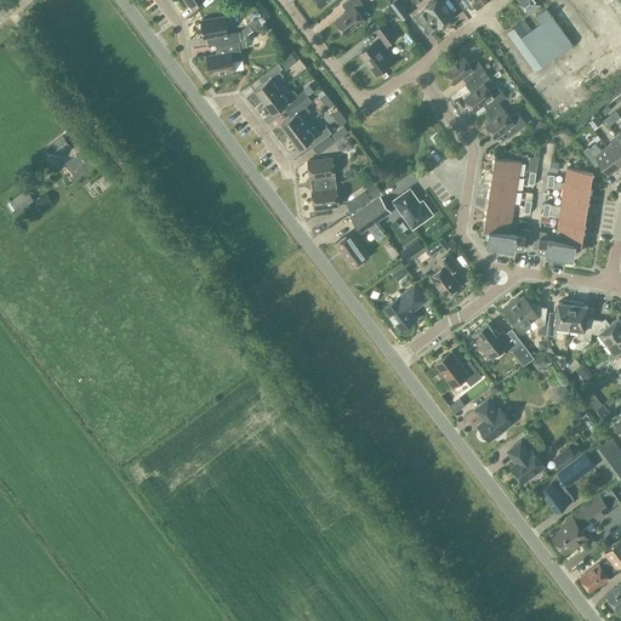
[(364,20),(357,10),(364,5),(360,0),(349,0),(342,5),(348,12),(336,22),(346,34),(364,20)]
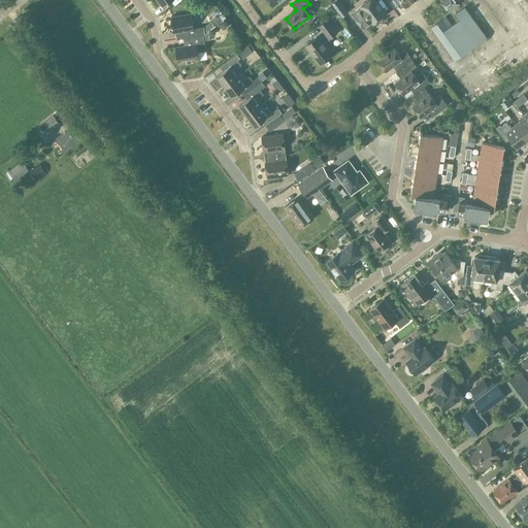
[(336,0),(332,3),(341,17),(348,11),(339,0),(336,0)]
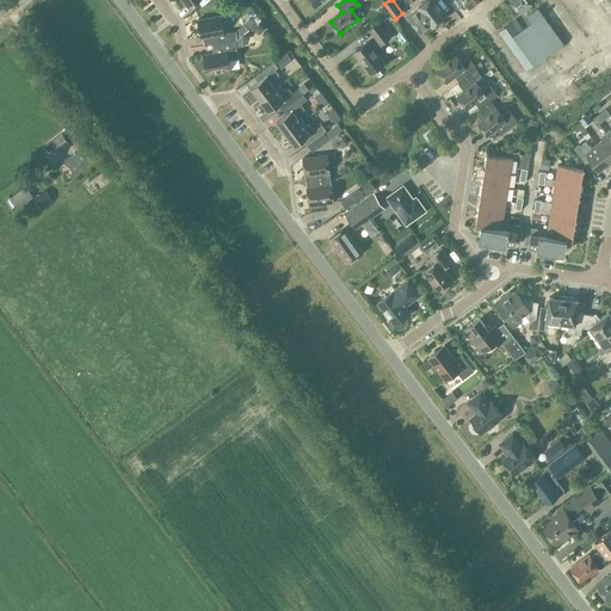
[(433,0),(429,0),(418,8),(419,10),(409,17),(421,32),(431,25),(432,28),(446,17),(433,0)]
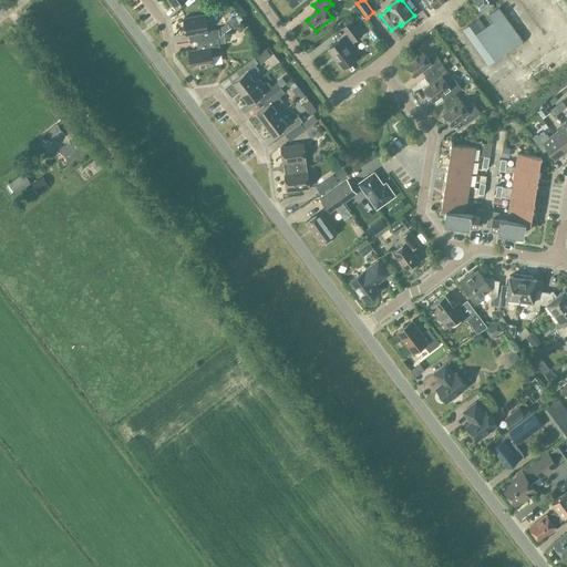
[(472,0),(483,13),(494,6),(490,0),(472,0)]
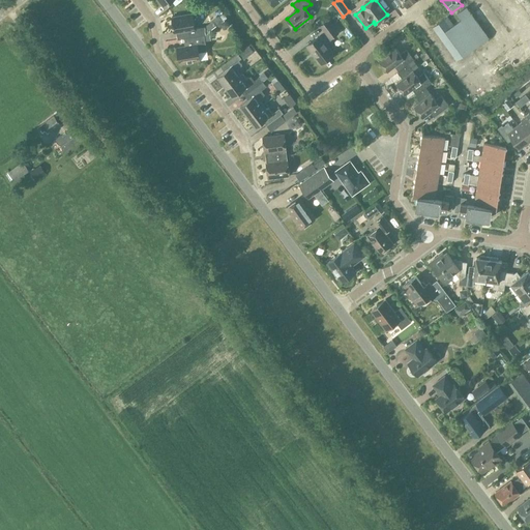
[(524,6),(525,5),(529,12),(529,11),(529,1),(529,0),(524,0),(521,2),(524,6)]
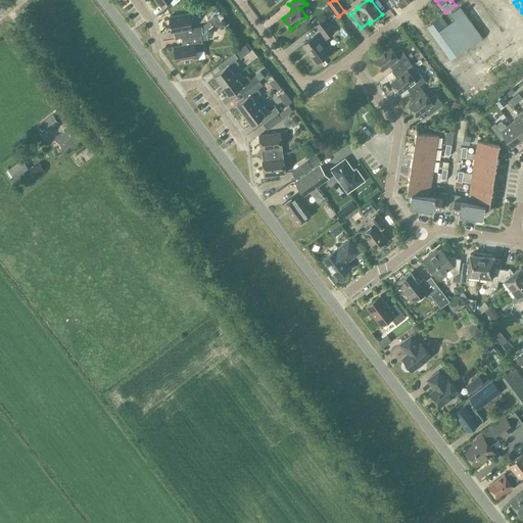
[(522,11),(522,12),(518,5),(517,6),(508,13),(521,32),(522,30),(522,11)]
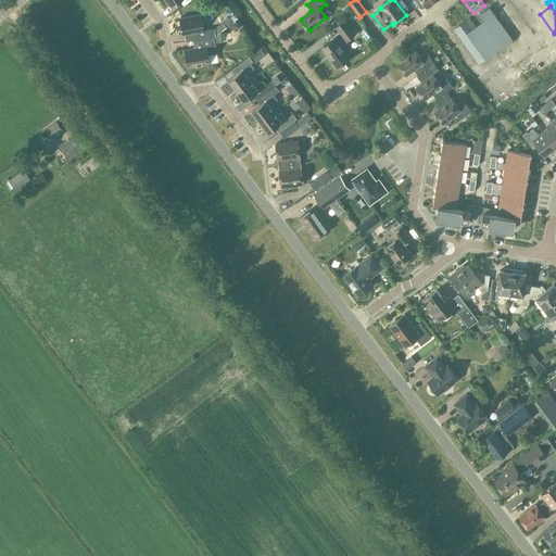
[(235,14),(224,23),(227,27),(238,20),(235,14)]
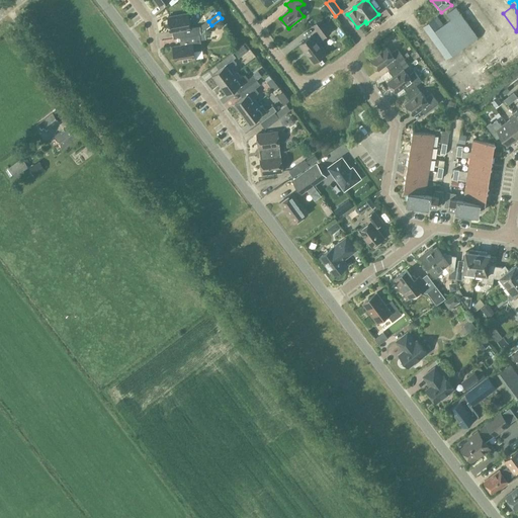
[(171,30),(189,27),(187,15),(169,17),(171,30)]
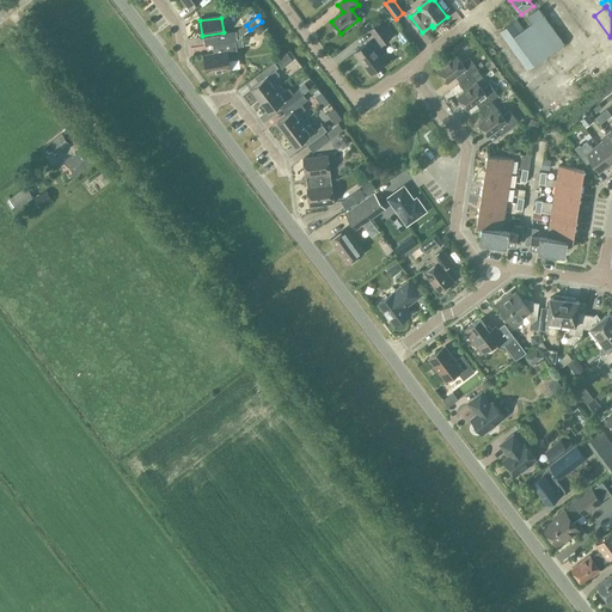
[(588,32),(582,25),(583,24),(580,19),(573,25),(582,37),(588,32)]
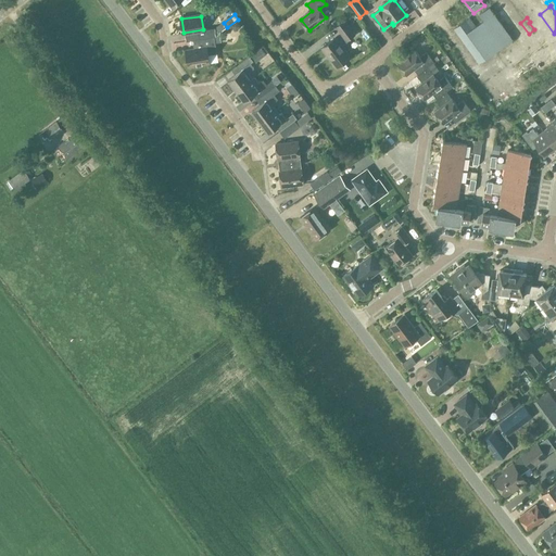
[(333,28),(336,27),(340,24),(336,20),(330,24),(333,28)]
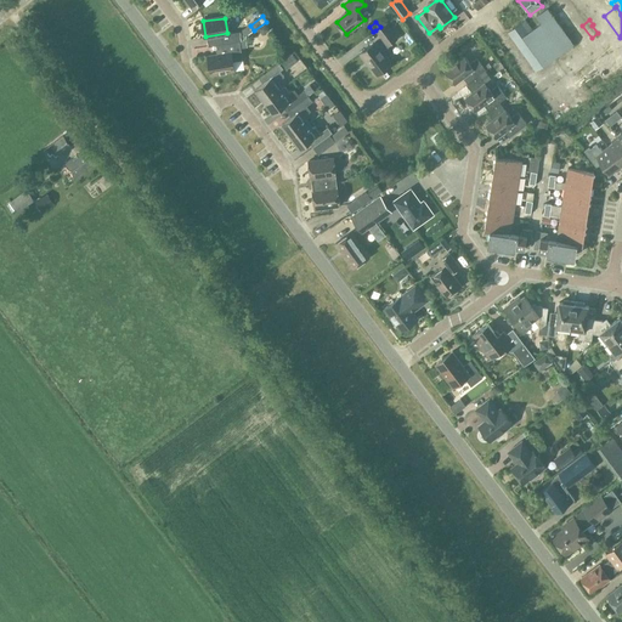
[(375,30),(388,46),(399,39),(386,22),(380,27),(375,30)]
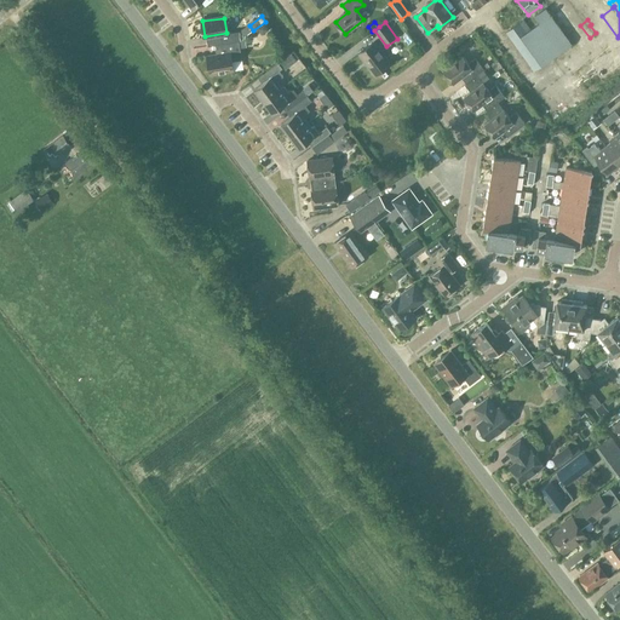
[(538,39),(530,45),(530,46),(539,57),(561,41),(551,29),(538,39)]
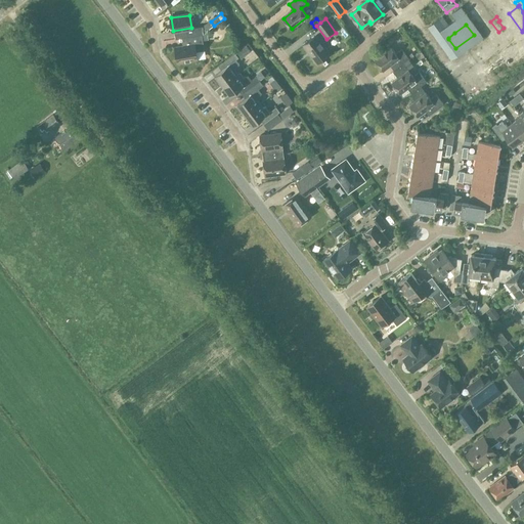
[(448,39),(448,38),(454,33),(450,28),(440,36),(445,42),(448,39)]
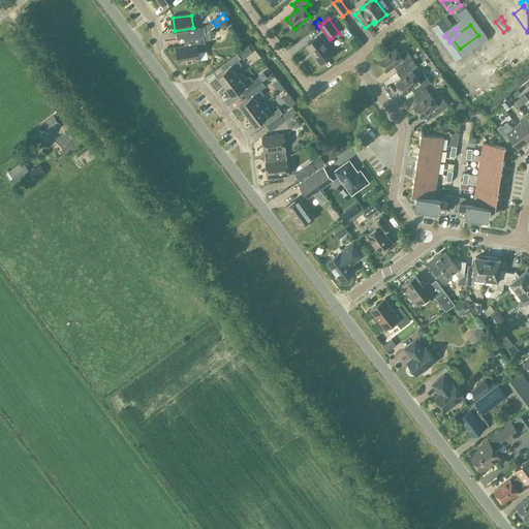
[(196,37),(197,44),(177,48),(180,63),(200,60),(198,53),(207,52),(205,41),(211,40),(210,31),(206,33),(204,35),(196,37)]
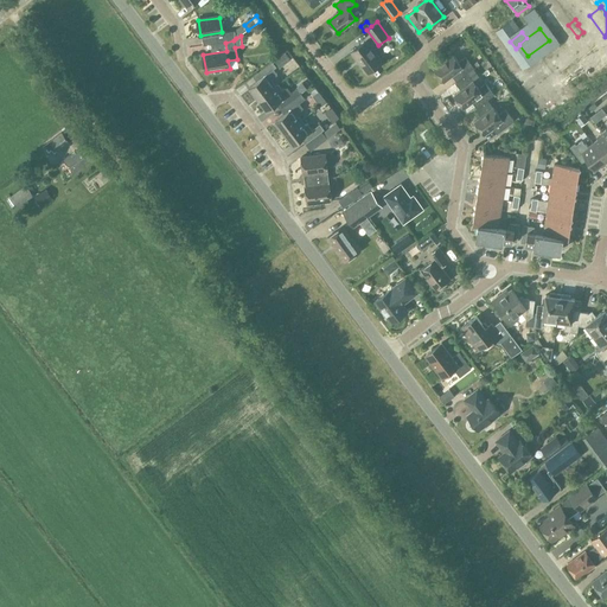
[(528,56),(537,68),(558,52),(549,40),(528,56)]
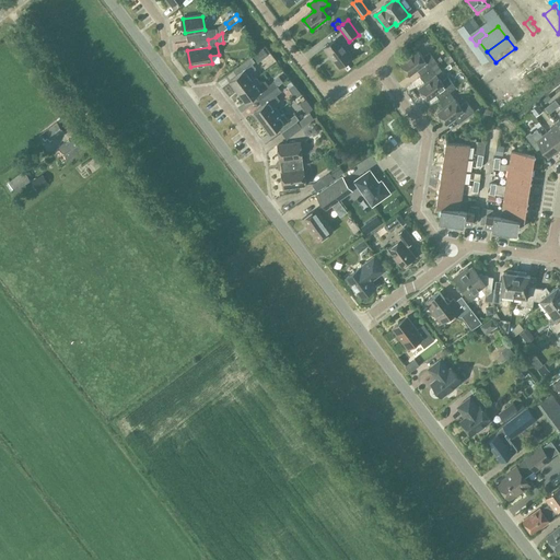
[(338,39),(327,48),(339,66),(351,57),(338,39)]
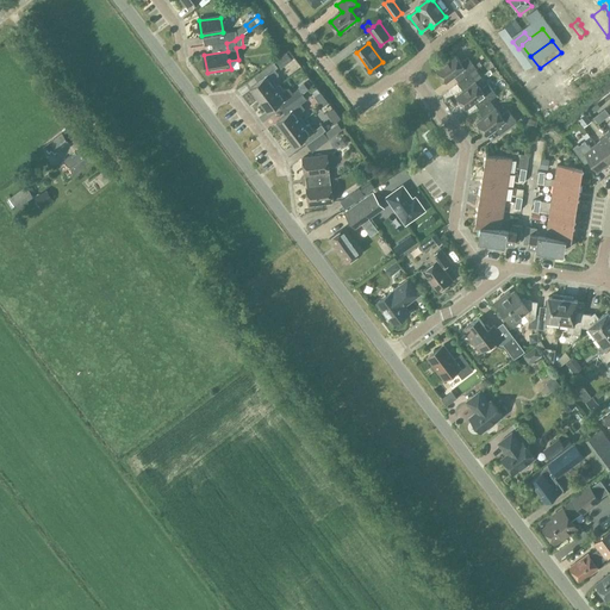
[(286,54),(277,62),(281,68),(291,61),(286,54)]
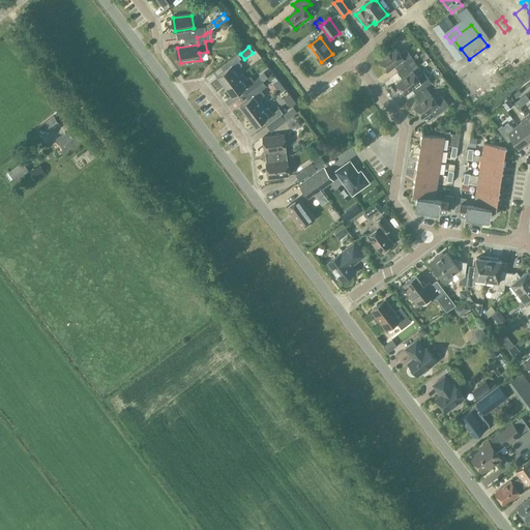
[(407,50),(401,54),(395,48),(379,60),(388,71),(399,63),(403,68),(419,56),(417,54),(412,57),(407,50)]
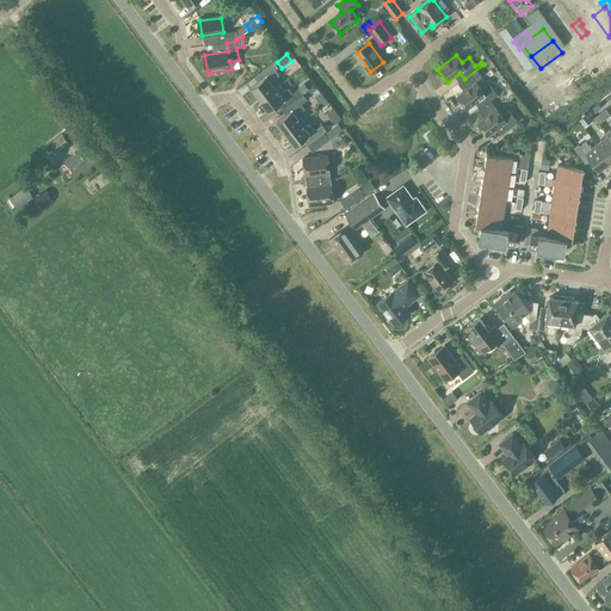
[(277,87),(275,82),(279,74),(276,69),(279,68),(275,62),(261,72),(265,78),(251,88),(261,103),(282,87),(281,85),(277,87)]
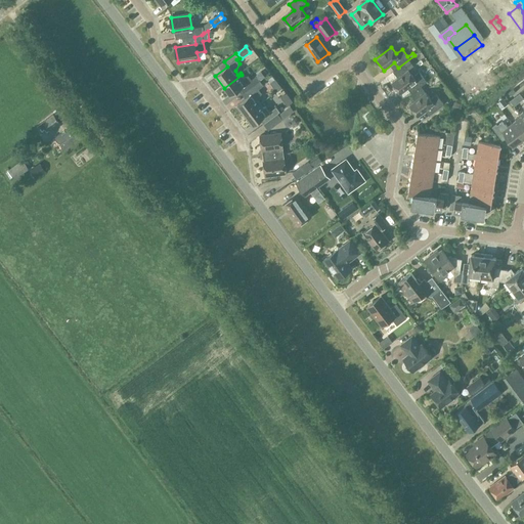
[(471,53),(464,58),(460,60),(465,67),(475,58),(471,53)]
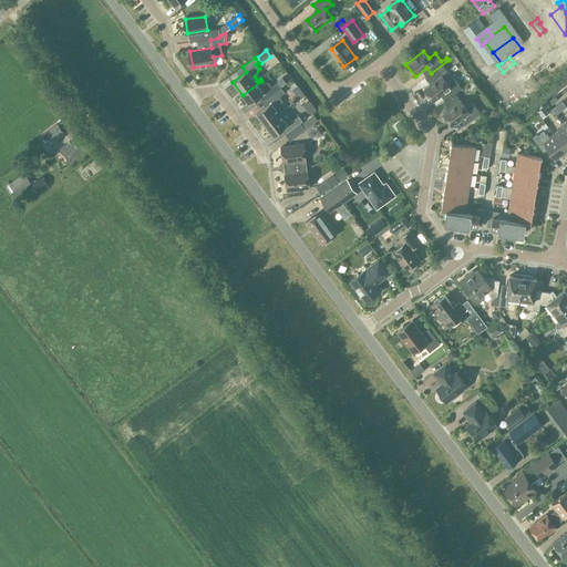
[(449,60),(431,73),(425,76),(431,84),(424,89),(434,101),(446,92),(450,98),(455,93),(462,89),(454,78),(447,83),(437,69),(449,60)]
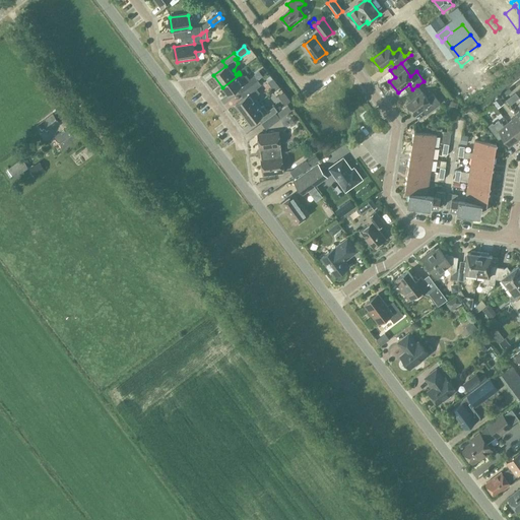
[(471,73),(478,67),(474,62),(463,70),(468,76),(471,73)]
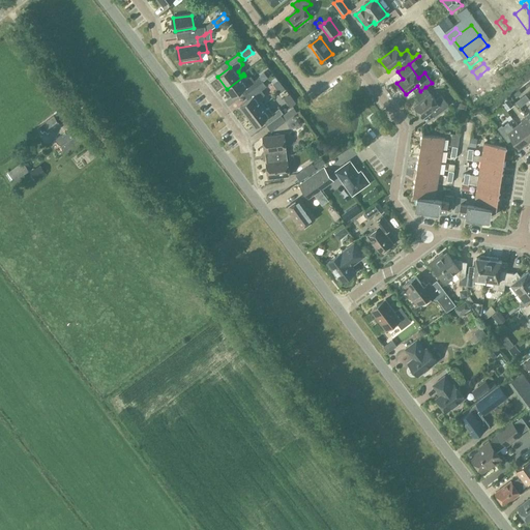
[(244,76),(227,89),(233,97),(245,88),(251,93),(264,84),(260,77),(255,81),(251,77),(246,78),(244,76)]
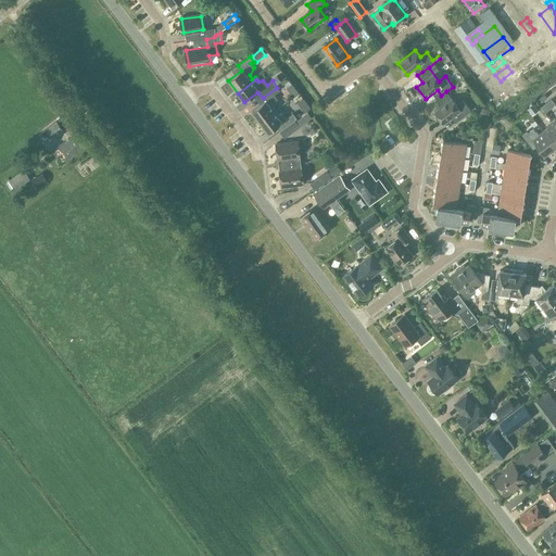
[(277,88),(263,98),(265,102),(252,111),(261,122),(276,111),(273,106),(278,99),(275,95),(280,91),(277,88)]
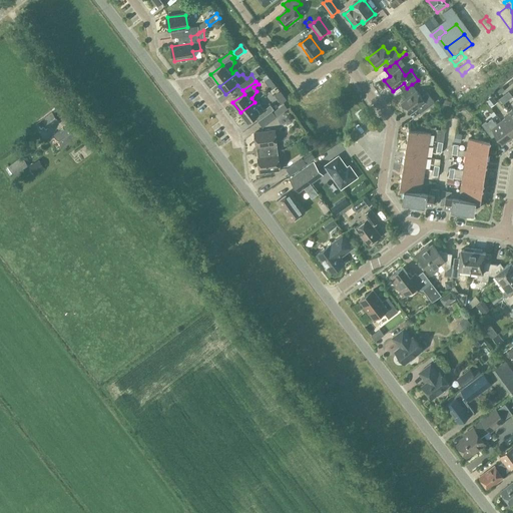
[(412,84),(407,88),(402,92),(407,98),(401,102),(410,113),(421,105),(425,110),(435,102),(428,92),(422,97),(412,84)]
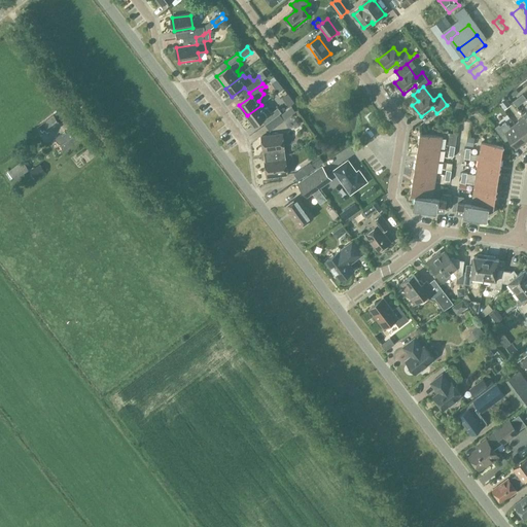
[(458,95),(467,106),(473,102),(464,91),(458,95)]
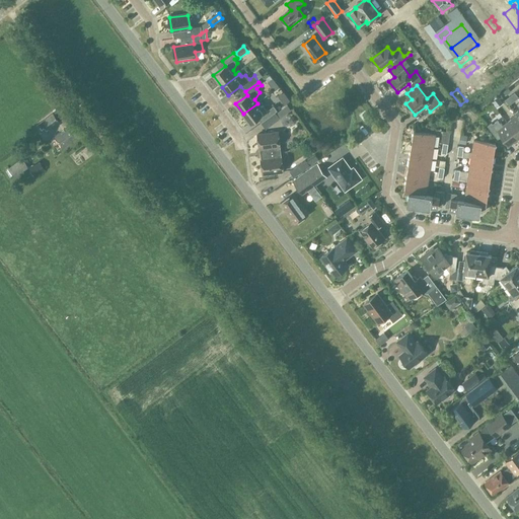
[(451,102),(449,108),(455,112),(457,104),(451,102)]
